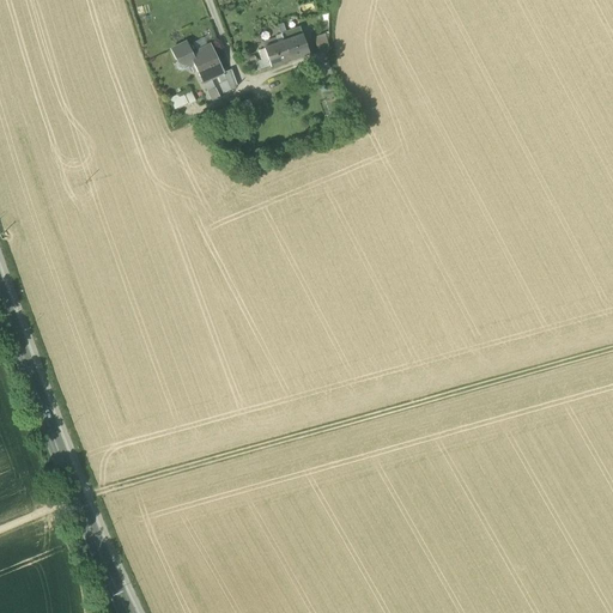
[(280,34),(284,42),(303,35),(299,26),(280,34)]
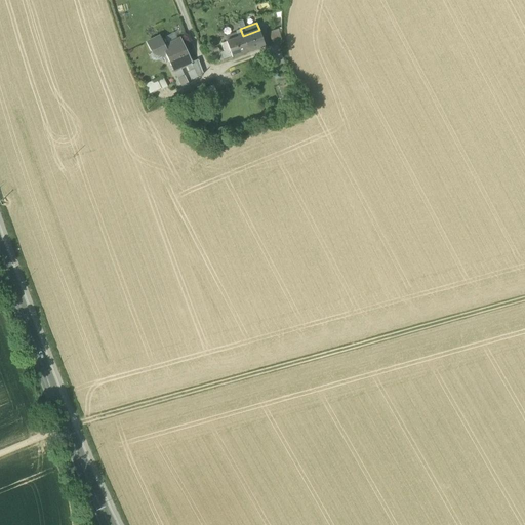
[(259,30),(243,36),(248,52),(265,46),(259,30)]
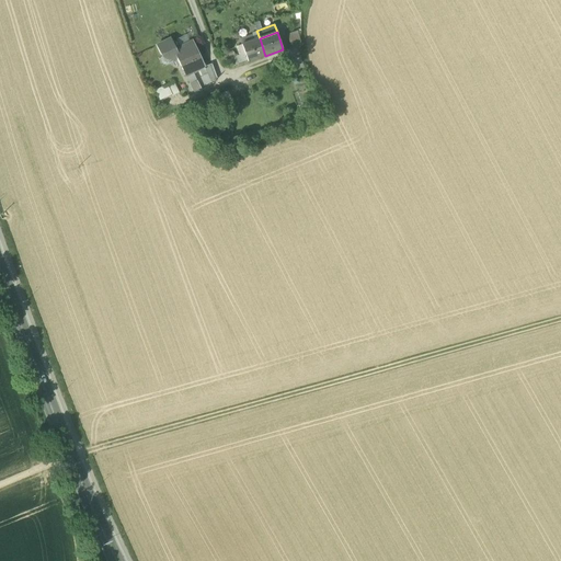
[(299,44),(300,42),(297,32),(287,34),(290,47),(299,44)]
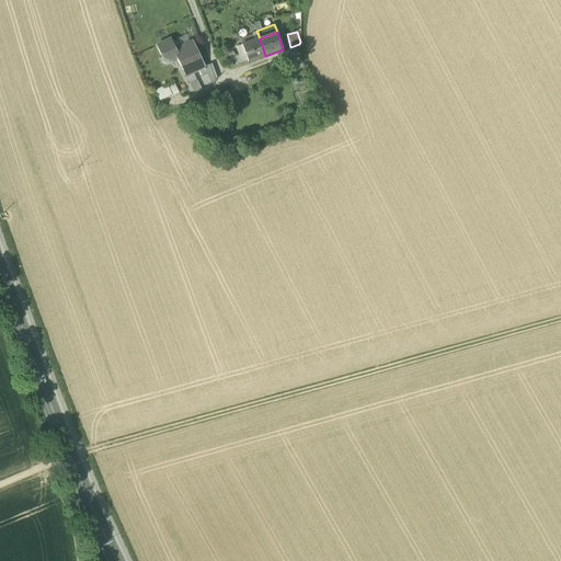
[(176,39),(180,46),(190,42),(186,34),(176,39)]
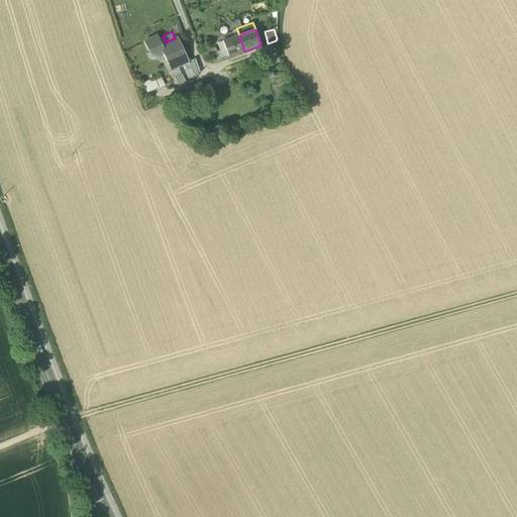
[(223,41),(234,37),(232,31),(221,35),(223,41)]
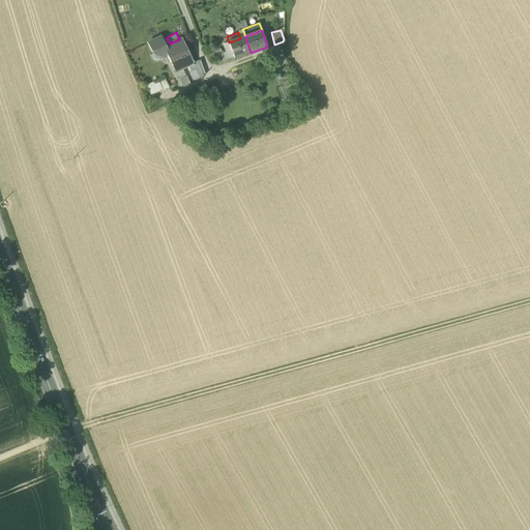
[(234,59),(251,53),(245,36),(240,38),(229,42),(231,50),(234,58),(234,59)]
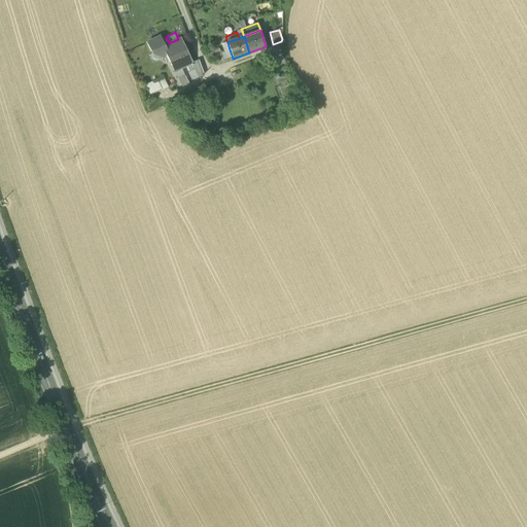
[(181,69),(187,66),(192,64),(192,63),(180,38),(178,39),(169,43),(165,45),(161,37),(147,43),(152,54),(164,58),(166,62),(169,61),(175,72),(181,69)]
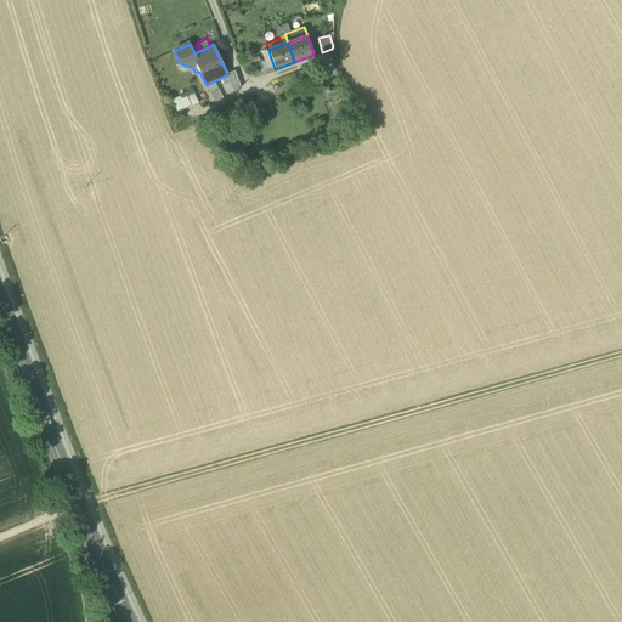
[(271,58),(269,50),(261,52),(265,62),(271,58)]
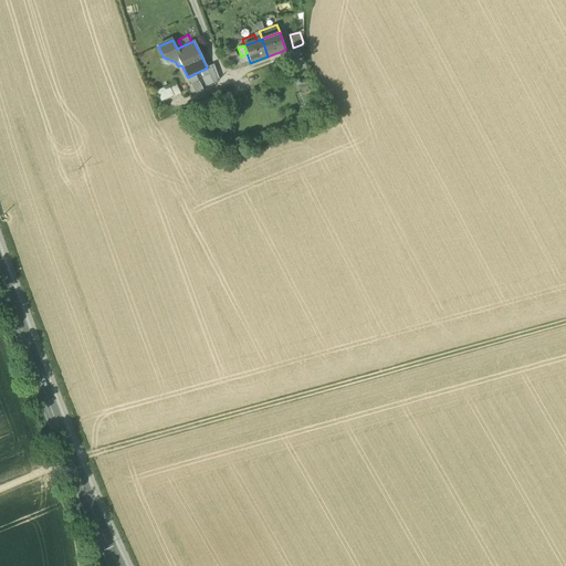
[(229,55),(232,66),(239,64),(238,58),(236,53),(229,55)]
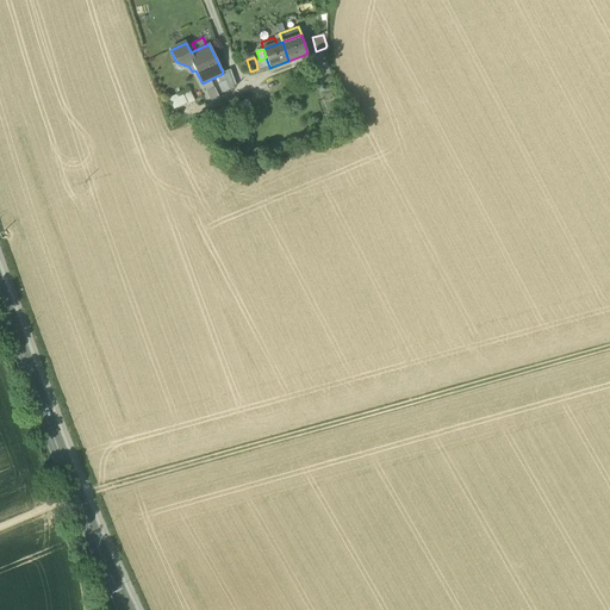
[(260,61),(256,62),(257,69),(259,70),(269,67),(266,57),(260,61)]
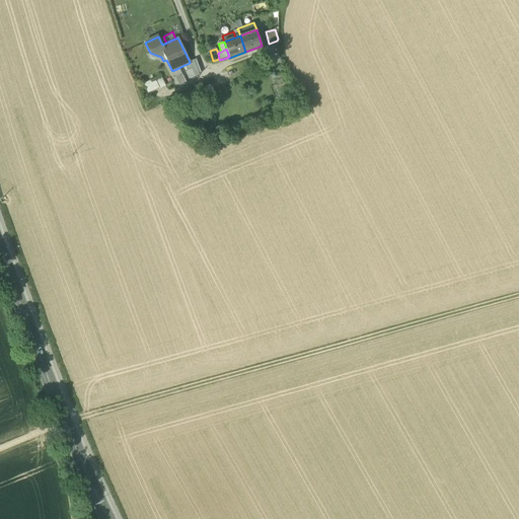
[(269,67),(281,63),(278,53),(266,56),(269,67)]
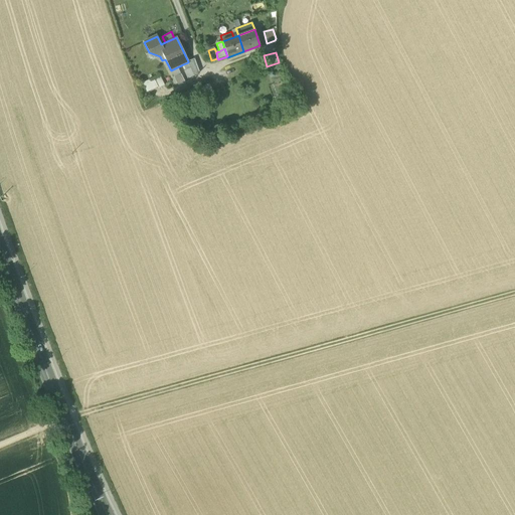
[(188,62),(194,75),(199,72),(194,58),(188,61),(188,62)]
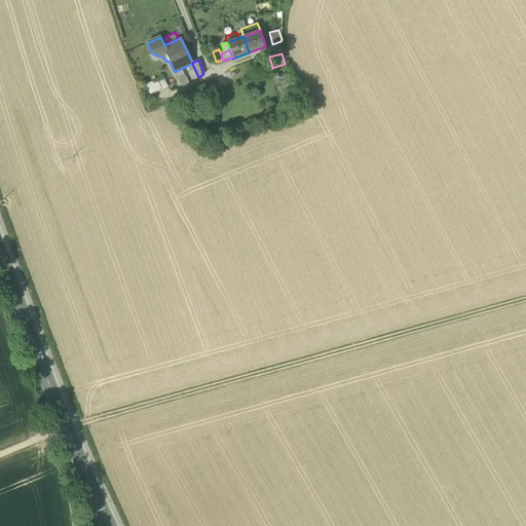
[(198,77),(192,64),(187,66),(193,80),(198,77)]
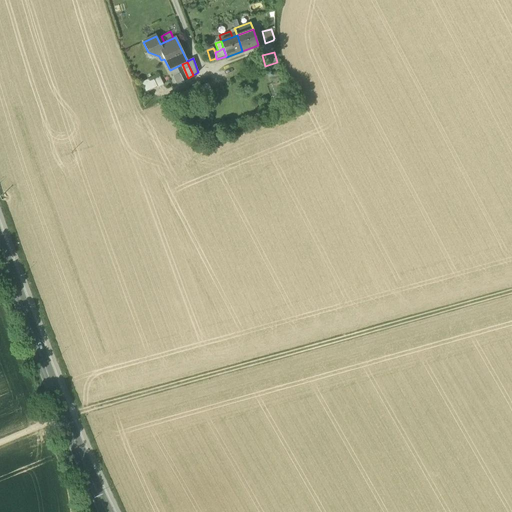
[(170,70),(177,85),(184,82),(176,67),(170,70)]
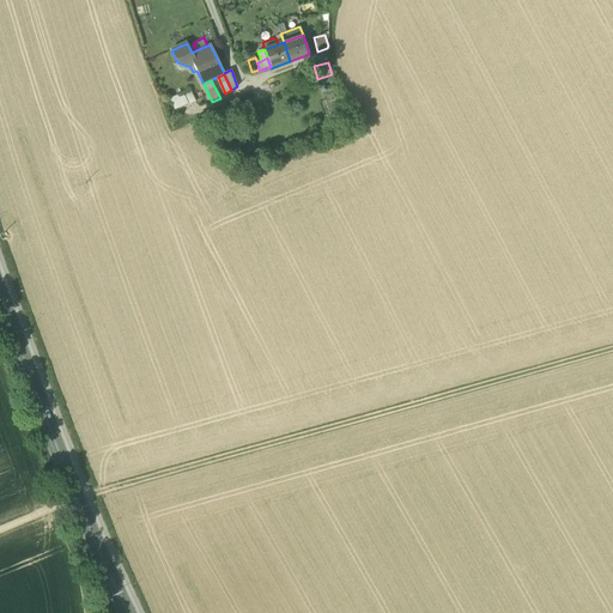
[(335,86),(323,90),(327,101),(339,96),(335,86)]
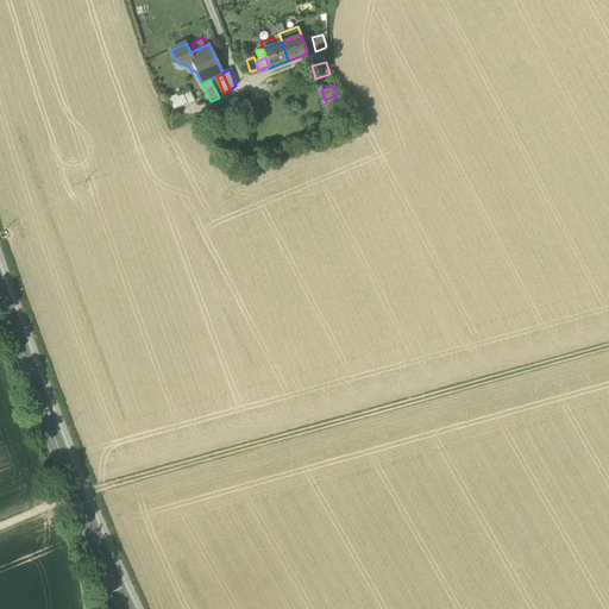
[(182,92),(188,104),(195,101),(188,88),(182,92)]
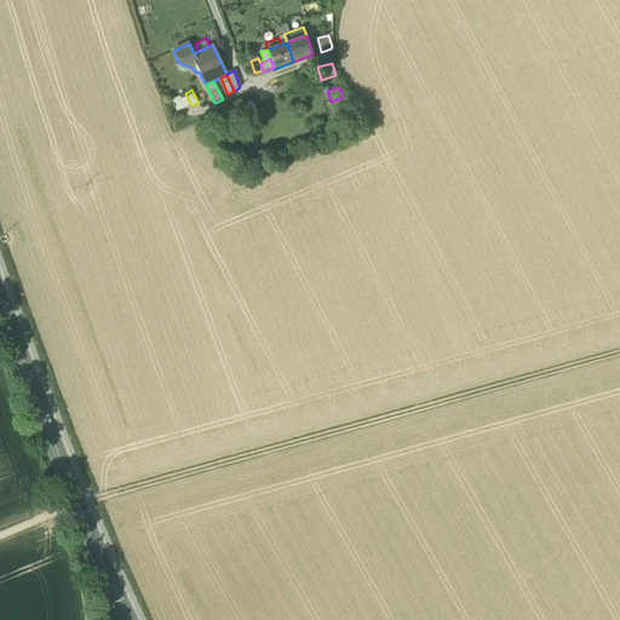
[(190,105),(185,93),(171,101),(177,112),(190,105)]
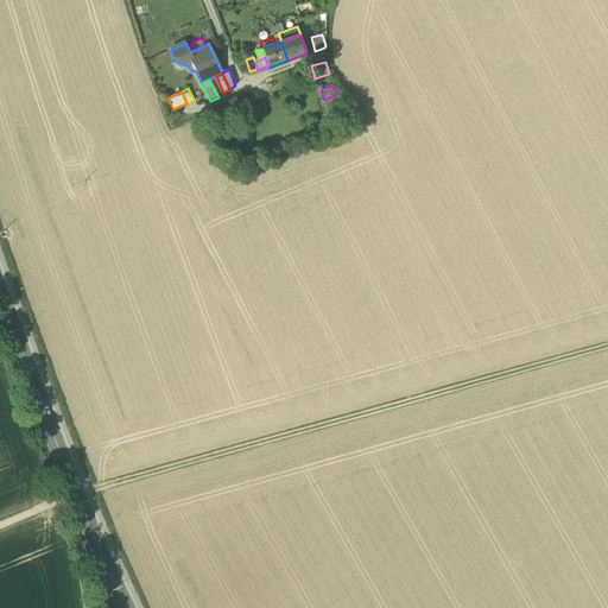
[(247,99),(233,107),(236,115),(252,107),(247,99)]
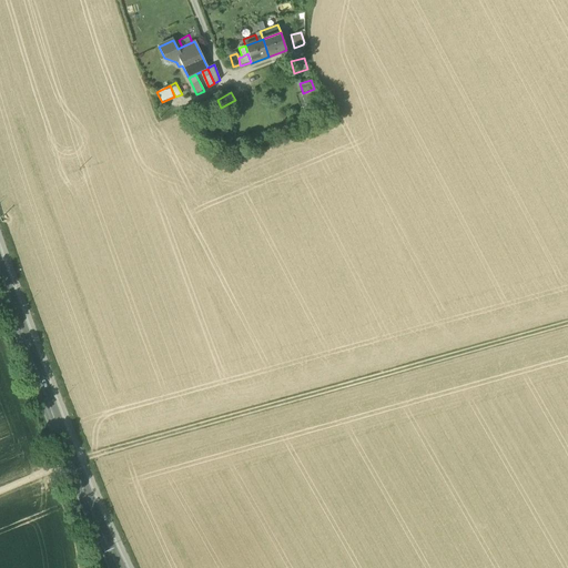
[(274,128),(279,140),(295,133),(291,122),(274,128)]
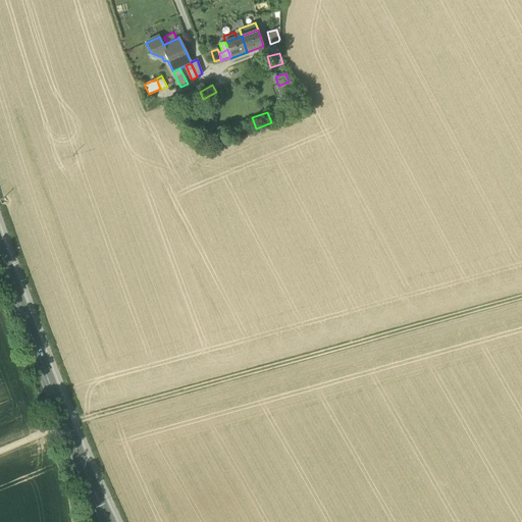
[(211,137),(201,132),(197,138),(207,144),(211,137)]
